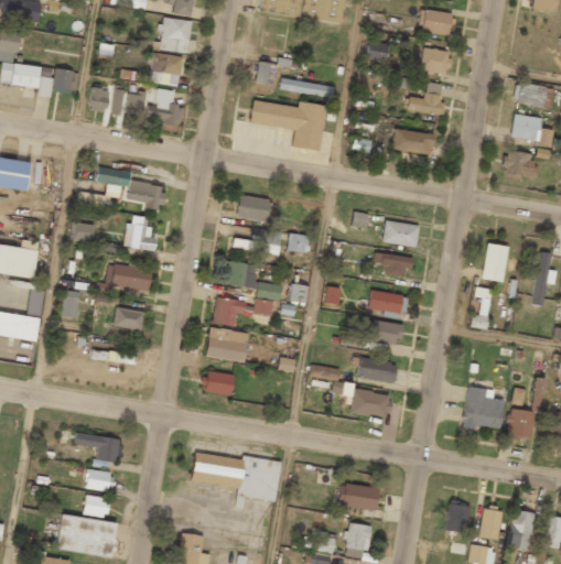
[(2,0),(0,12),(0,15),(39,23),(42,3),(27,0),(2,0)]
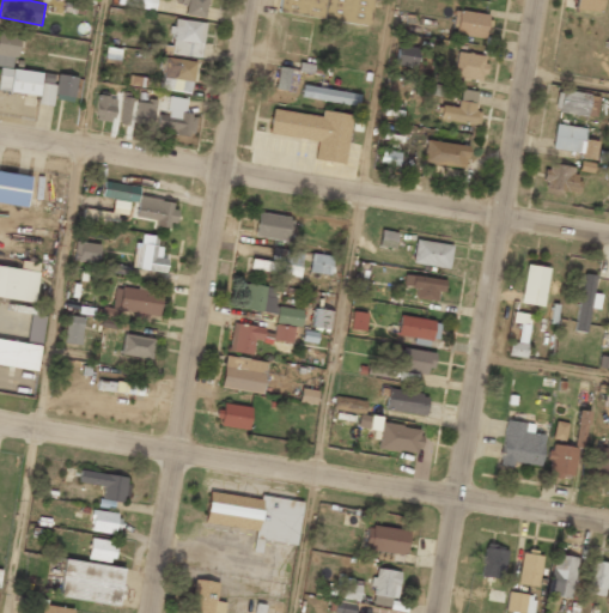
[(158,11),(159,0),(121,0),(121,2),(158,11)]
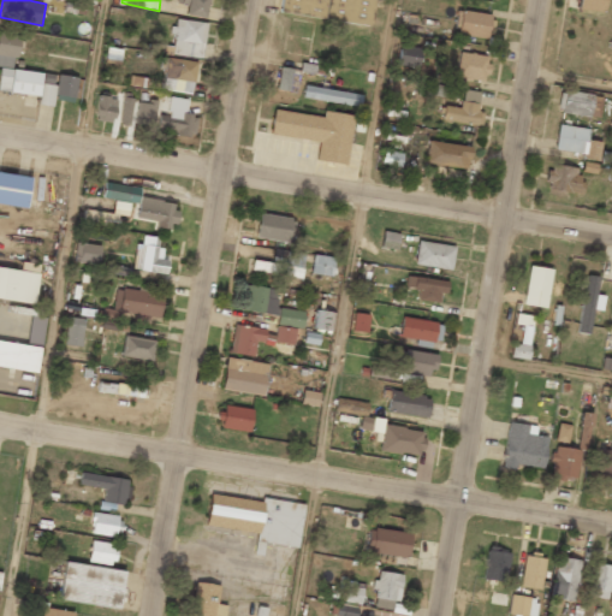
[(179,0),(179,3),(189,4),(188,16),(207,18),(209,0),(179,0)]
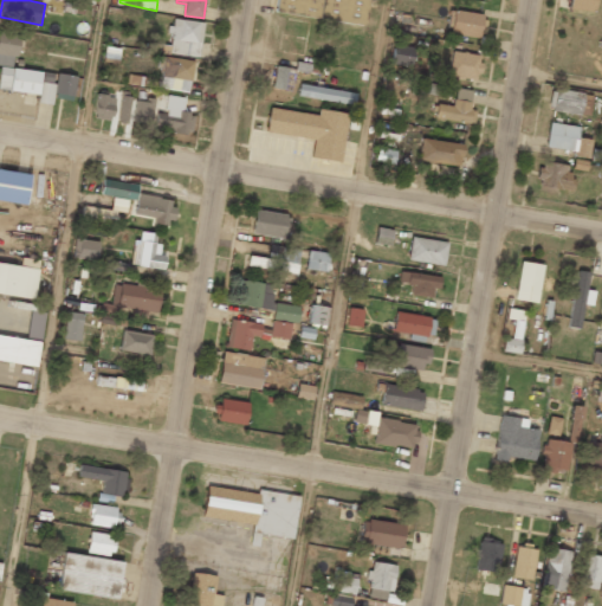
[(278,0),(277,12),(366,26),(369,0),(278,0)]
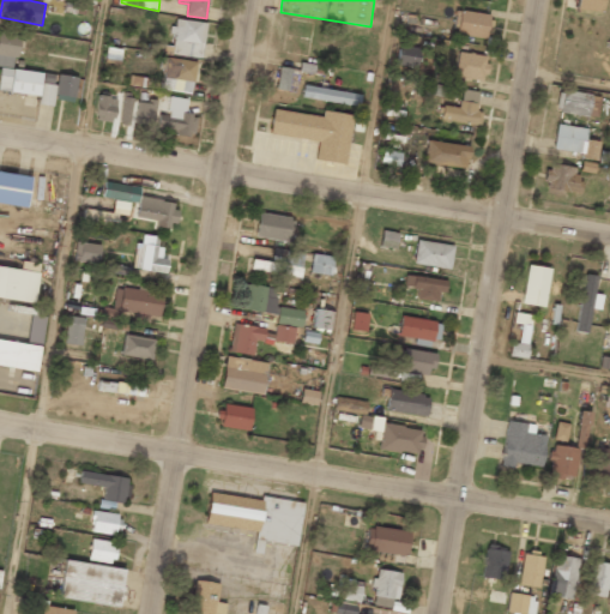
[(579,0),(579,8),(605,12),(605,0),(579,0)]
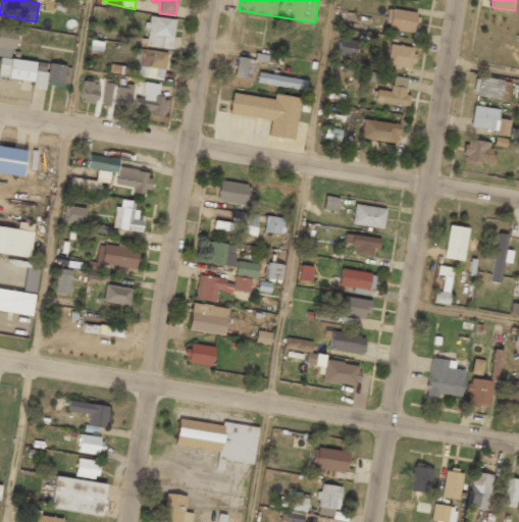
[(388,31),(417,32),(418,11),(390,9),(388,31)]
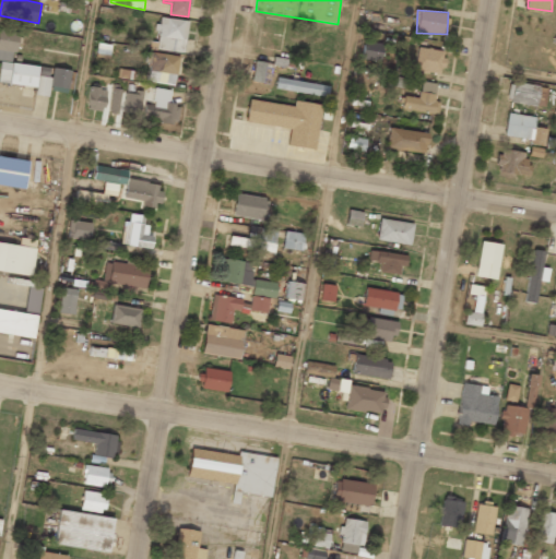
[(158,50),(187,52),(190,20),(162,18),(158,50)]
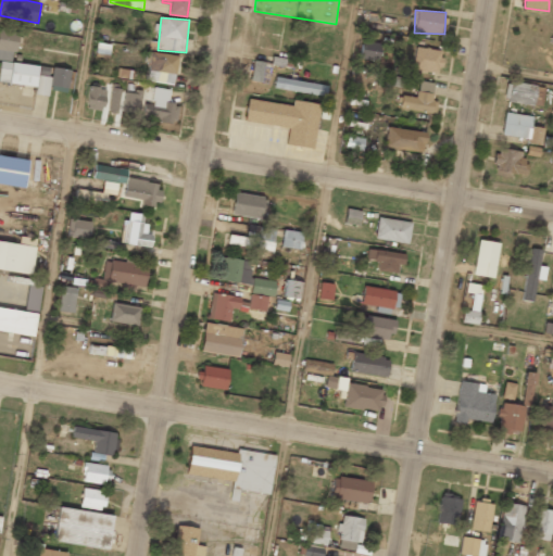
[(0,59),(12,61),(12,52),(19,52),(21,32),(0,28),(0,59)]
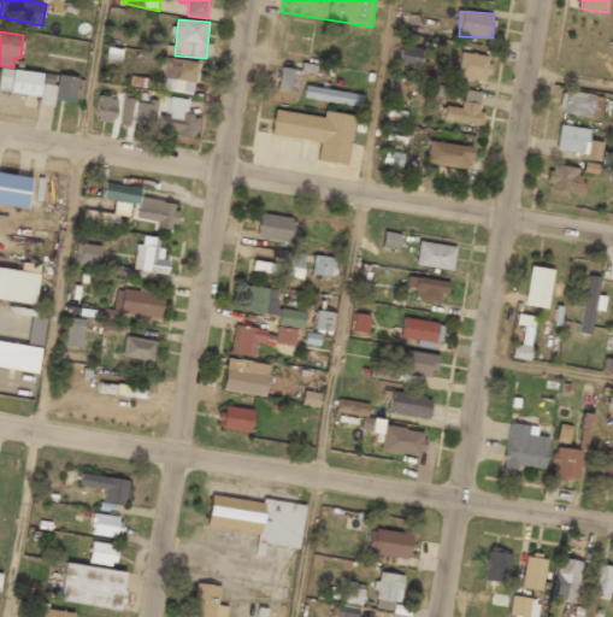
[(424,47),(402,45),(400,65),(422,68),(424,47)]
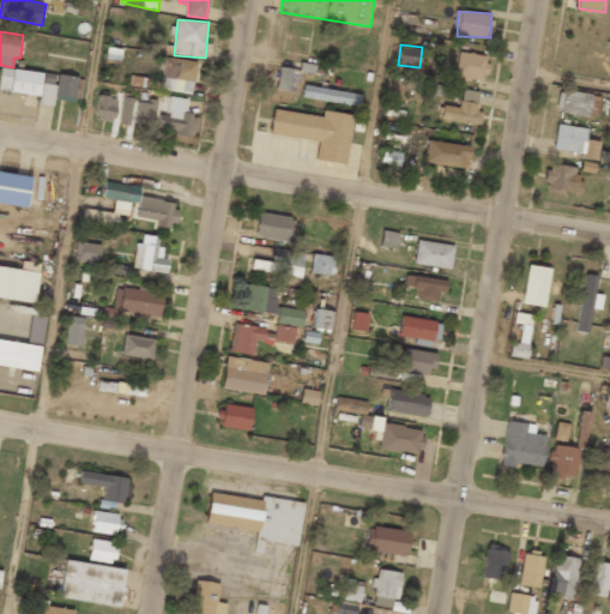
[(488,80),(490,55),(460,52),(458,77),(488,80)]
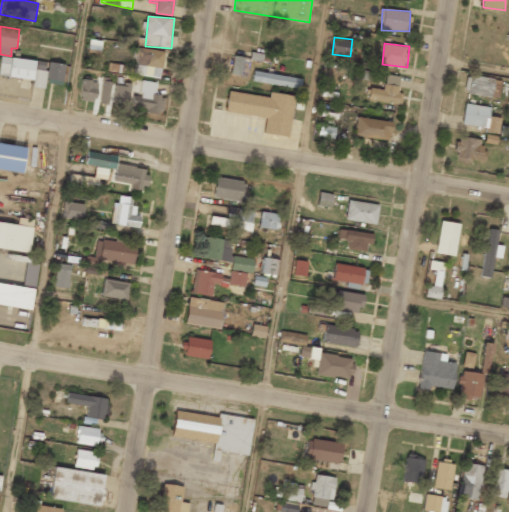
[(165,51),(140,49),(138,75),(163,77),(165,51)]
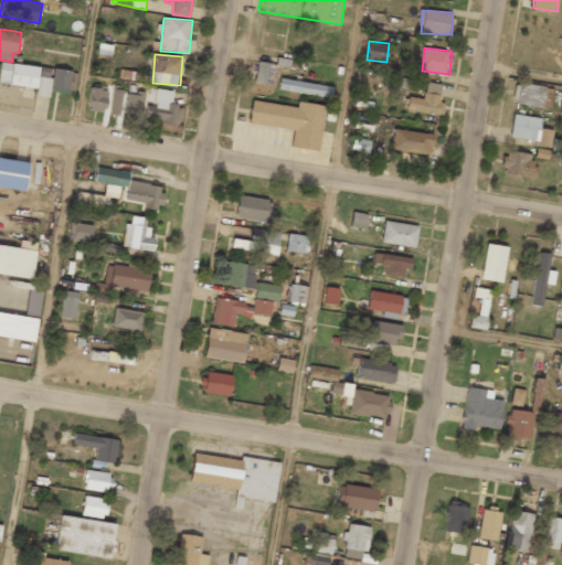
[(274,85),(277,64),(260,61),(256,82),(274,85)]
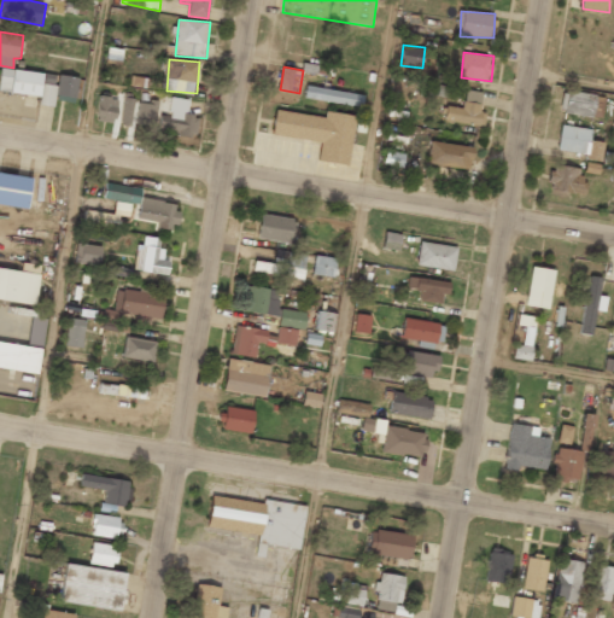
[(45,73),(3,69),(0,92),(42,95),(45,73)]
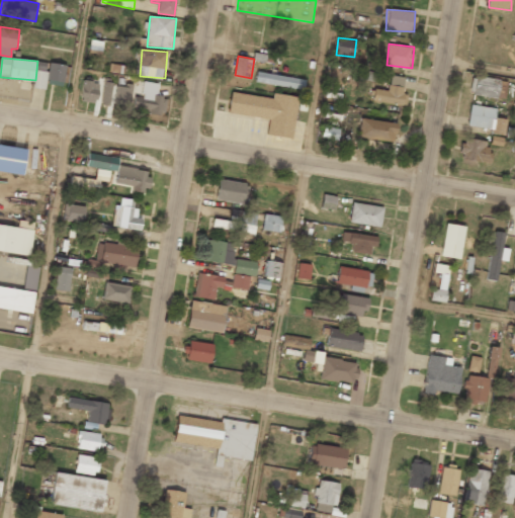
[(68,66),(39,61),(34,87),(48,89),(49,84),(65,86),(68,66)]
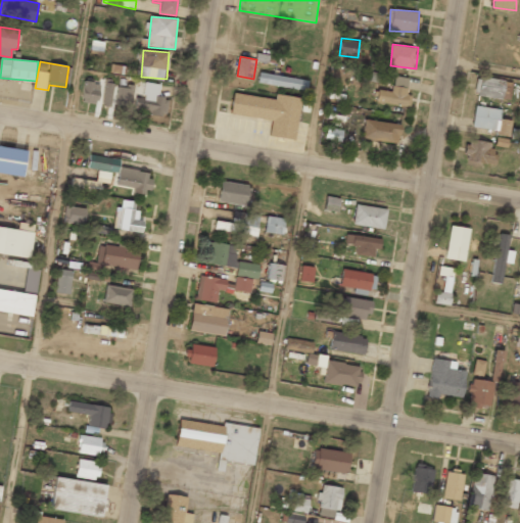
[(260,85),(309,89),(310,79),(261,74),(260,85)]
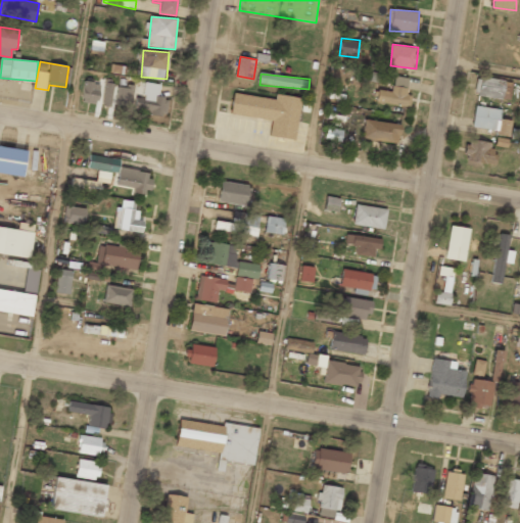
[(413,96),(407,95),(410,78),(396,76),(393,92),(379,89),(377,102),(411,107),(413,96)]
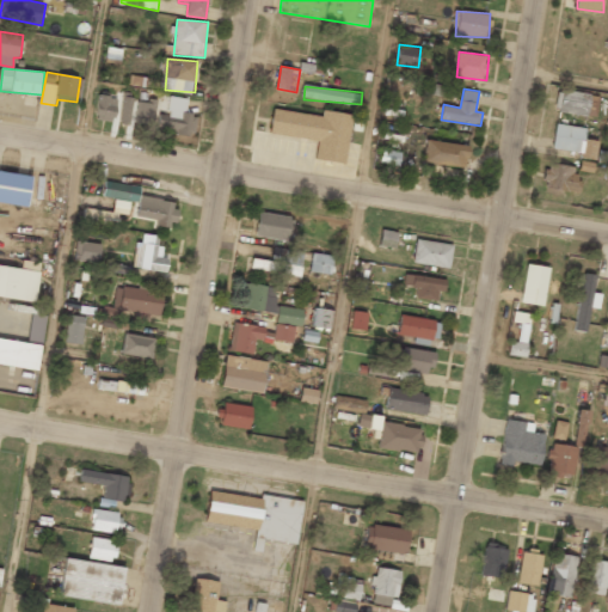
[(601,95),(559,90),(557,112),(599,117),(601,95)]
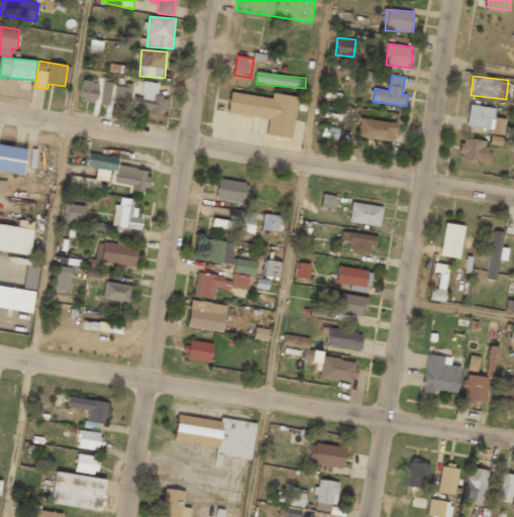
[(82,100),(97,103),(101,83),(85,80),(82,100)]
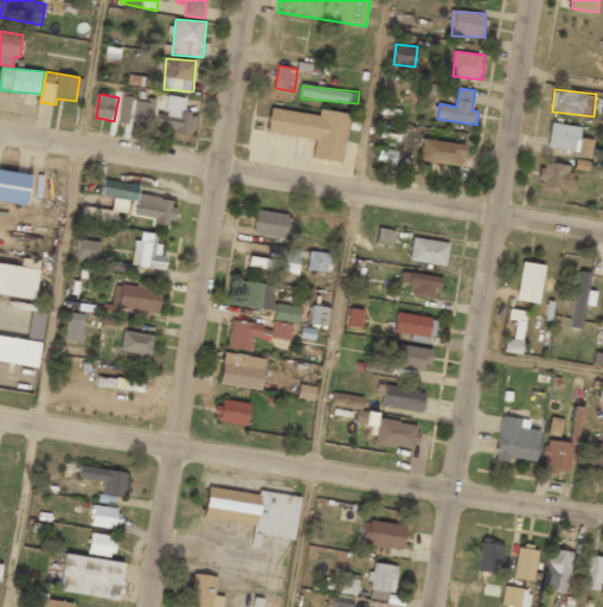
[(132,123),(134,97),(123,96),(121,122),(132,123)]
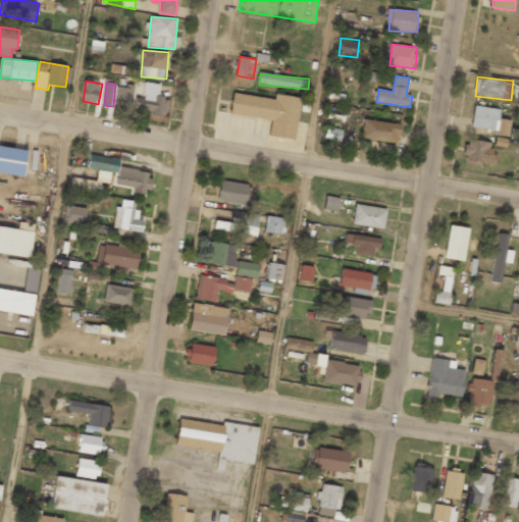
[(161,84),(146,83),(144,98),(137,98),(136,113),(167,115),(169,98),(160,97),(161,84)]
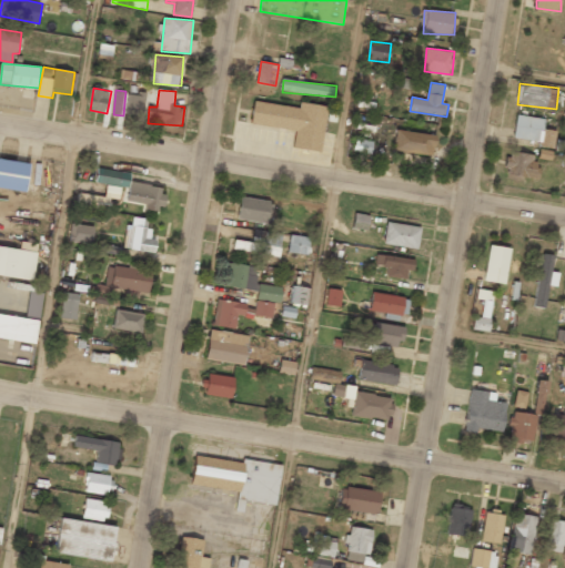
[(143,119),(148,95),(131,92),(127,115),(143,119)]
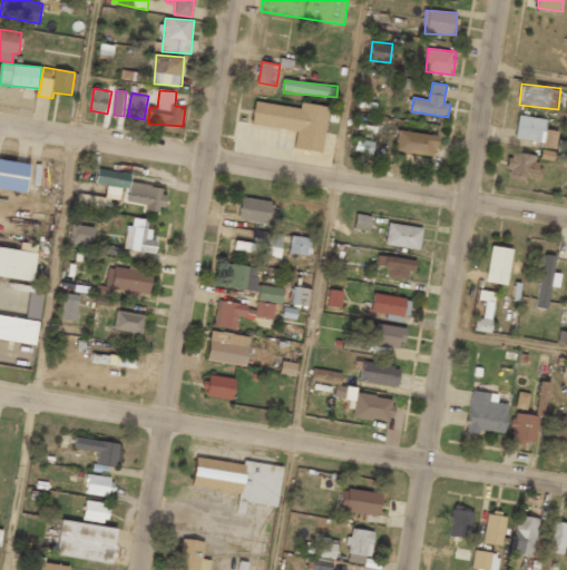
[(302,108),(255,101),(252,125),(297,130),(295,149),(324,153),(330,107),(302,104),(302,108)]
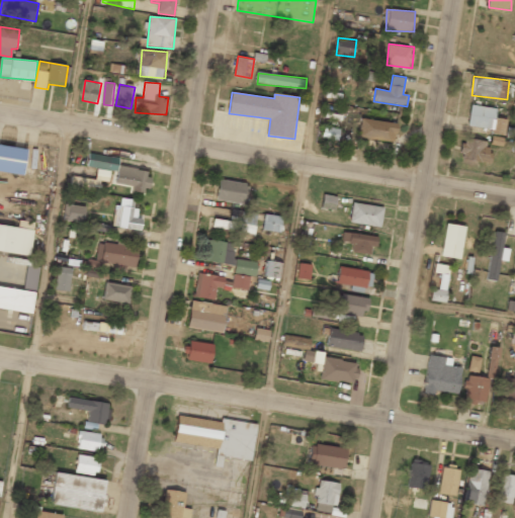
[(495,130),(494,134),(507,136),(509,119),(497,117),(498,108),(471,105),(469,125),(495,130)]
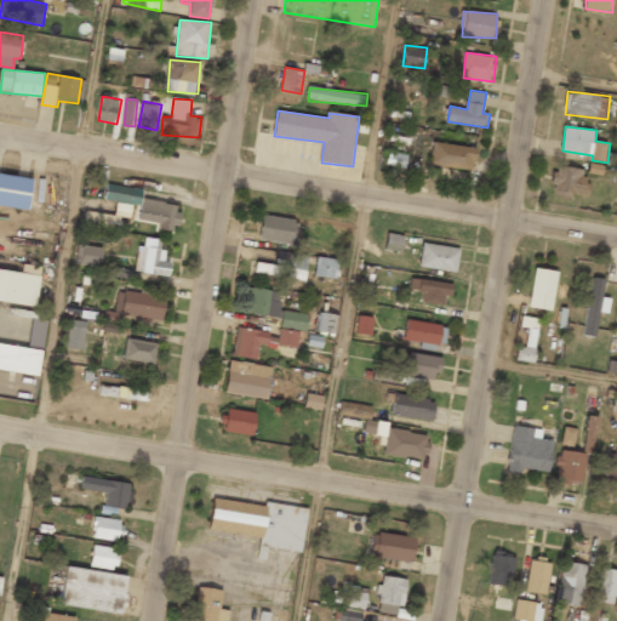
[(476,147),(434,143),(432,166),(475,170),(476,147)]
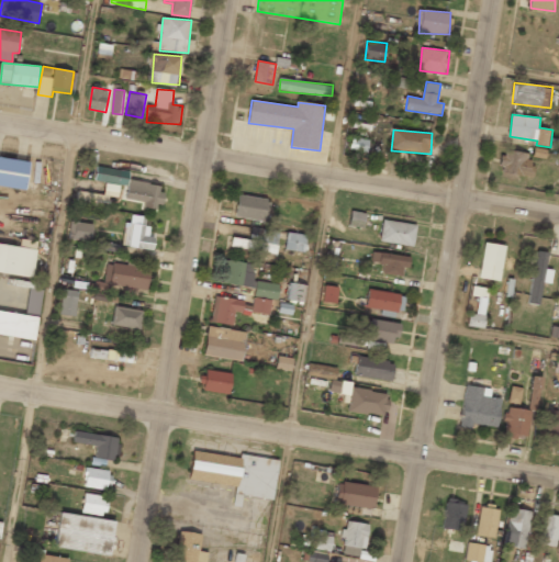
[(350,149),(368,153),(370,139),(353,136),(350,149)]
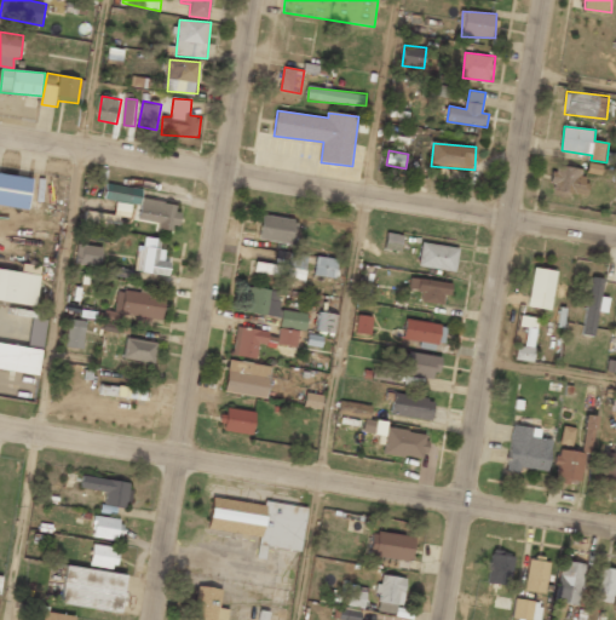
[(588,195),(589,181),(582,179),(583,168),(554,166),(552,191),(588,195)]
